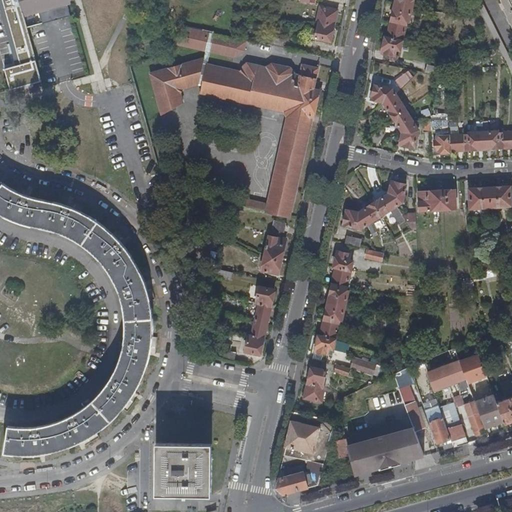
[(2,0),(21,64),(4,69),(10,89),(42,80),(23,15),(38,10),(42,24),(71,14),(66,0),(2,0)]
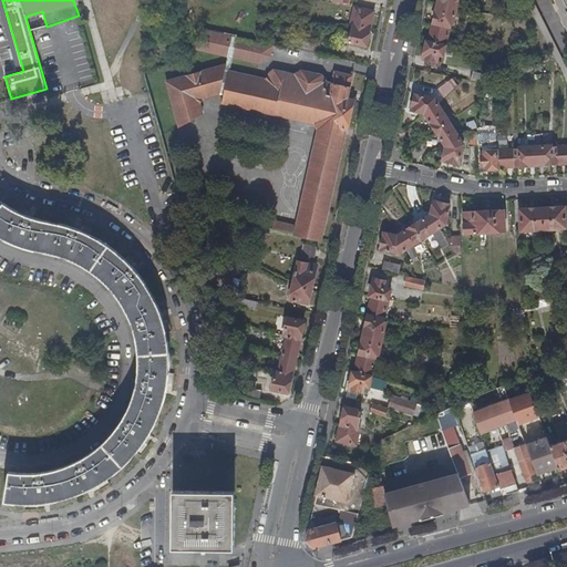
[(436,0),(429,41),(425,41),(422,58),(436,61),(439,54),(442,54),(450,22),(452,23),(456,0),(436,0)]
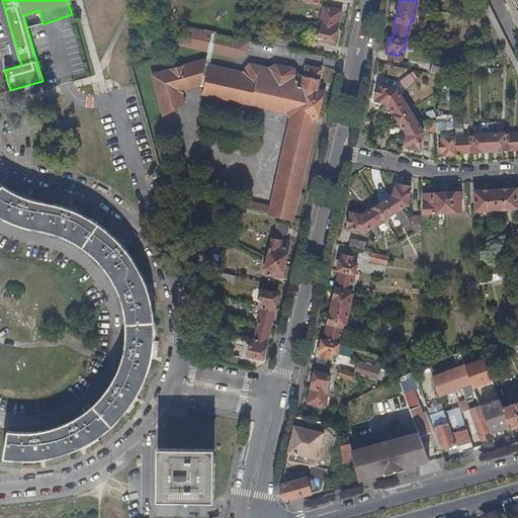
[(517,0),(506,0),(511,8),(510,9),(517,26),(517,0)]
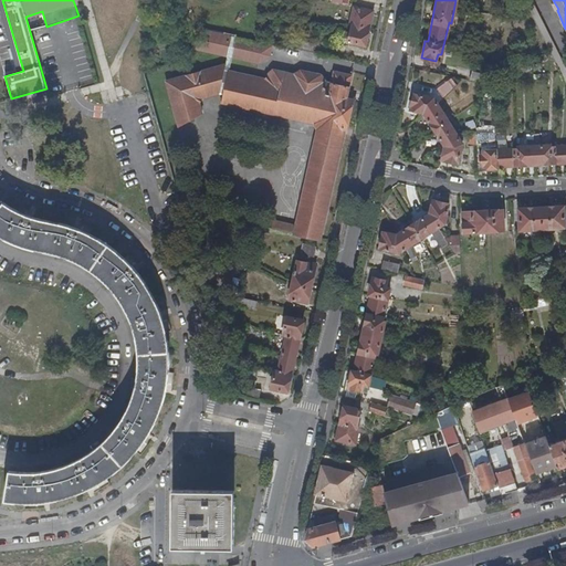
[(373,11),(353,7),(349,24),(352,24),(348,41),(365,45),(373,11)]
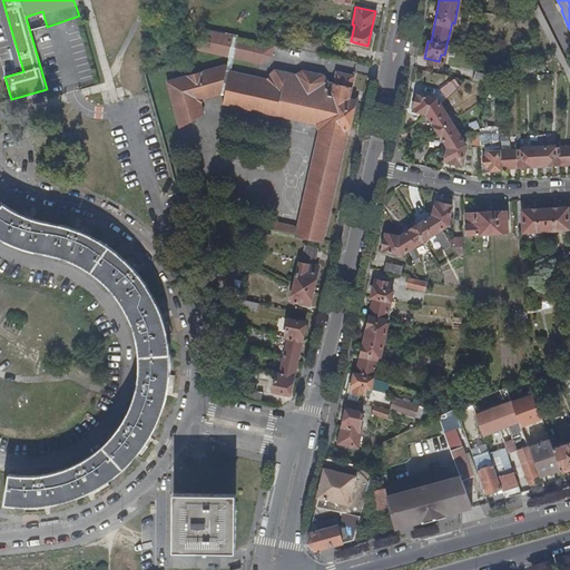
[(252,39),(198,28),(194,50),(262,62),(276,58),(276,45),(252,39)]
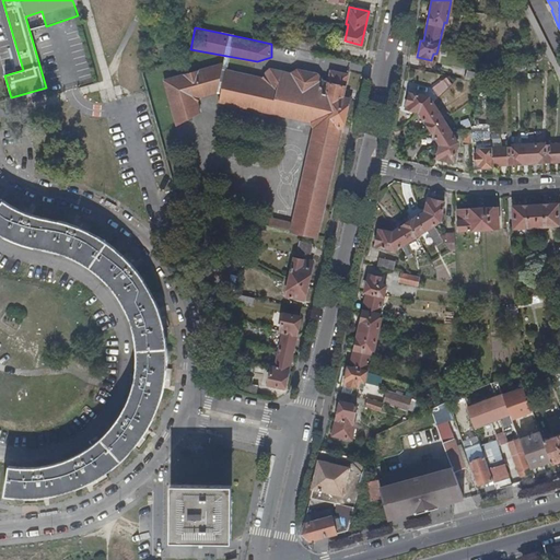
[(312,44),(293,39),(292,48),(311,51),(312,44)]
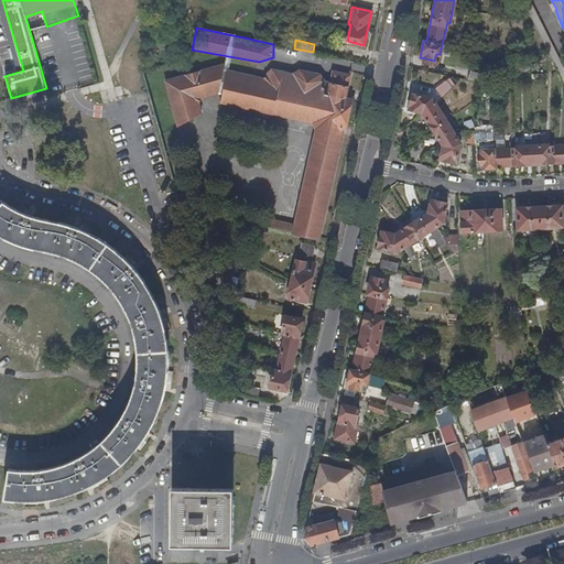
[(271,227),(321,238),(344,129),(346,129),(348,117),(350,116),(349,112),(351,99),(345,98),(350,76),(338,74),(338,71),(335,69),(334,73),(332,83),(323,82),(320,75),(301,71),(294,76),(268,71),(262,76),(259,83),(227,76),(214,72),(172,85),(183,123),(202,114),(198,99),(224,93),(221,102),(313,121),(317,128),(295,225),(273,219),(271,227)]
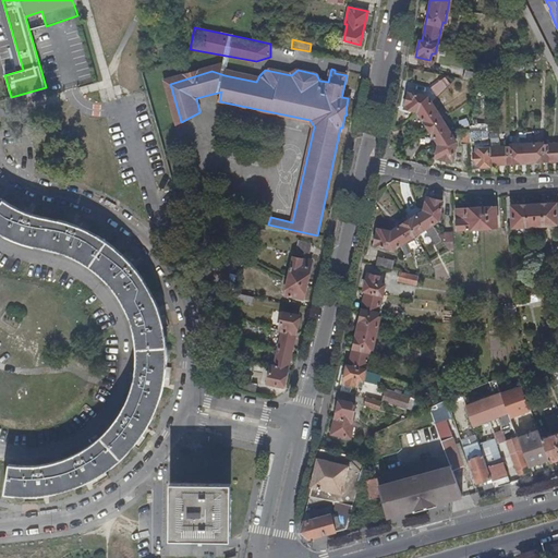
[(450,83),(443,75),(429,87),(437,95),(450,83)]
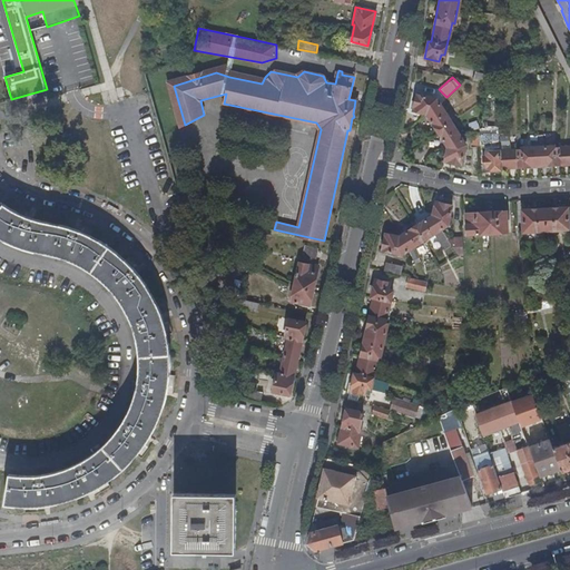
[(448,148),(444,160),(460,165),(465,144),(435,97),(416,94),(413,110),(425,112),(448,148)]
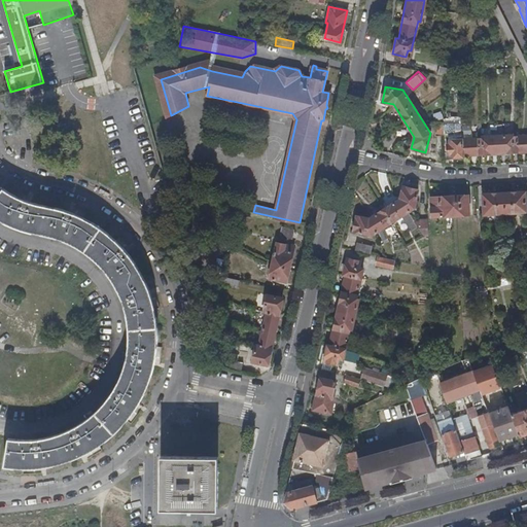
[(435,136),(443,136),(443,124),(442,123),(438,120),(434,124),(435,136)]
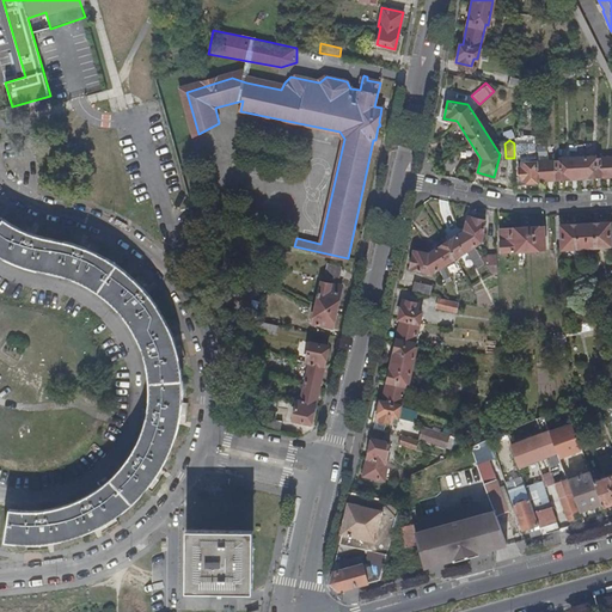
[(560,161),(537,163),(537,179),(611,176),(611,158),(595,159),(595,158),(560,159),(560,161)]
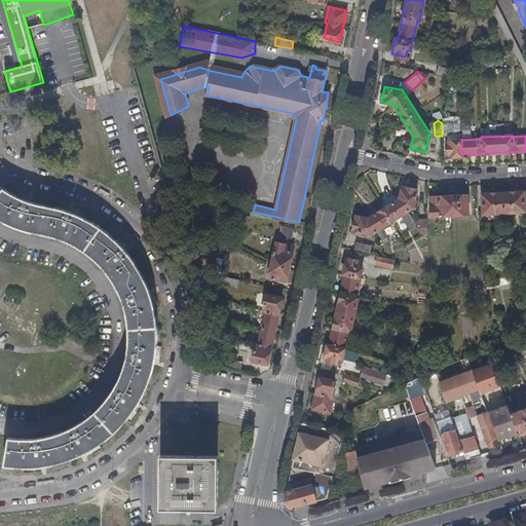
[(447,157),(462,157),(461,154),(461,140),(448,141),(448,145),(446,145),(447,157)]
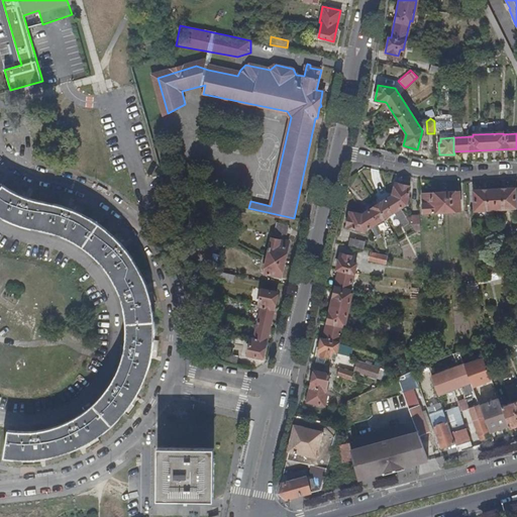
[(362,214),(349,211),(346,227),(365,231),(405,205),(410,186),(394,183),(391,197),(362,214)]
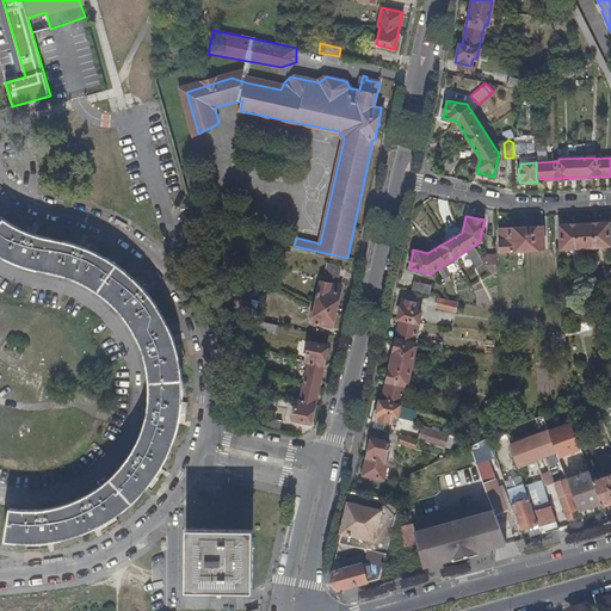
[(24,542),(39,542),(56,539),(67,537),(84,532),(99,525),(111,518),(128,506),(144,489),(154,477),(160,468),(171,449),(174,439),(177,430),(180,418),(181,407),(181,403),(183,392),(181,371),(180,360),(177,346),(171,329),(162,314),(155,301),(143,287),(135,278),(118,264),(104,255),(98,252),(86,247),(69,242),(53,239),(39,238),(29,234),(19,229),(10,224),(2,220),(0,222),(0,254),(1,257),(14,263),(34,269),(61,273),(75,278),(87,284),(98,291),(110,300),(119,310),(127,318),(133,328),(140,340),(144,355),(147,365),(149,380),(150,392),(149,402),(147,414),(144,425),(140,436),(135,448),(128,458),(119,468),(110,477),(102,486),(92,492),(80,498),(68,503),(55,507),(43,508),(31,510),(17,508),(12,508),(10,541),(24,542)]
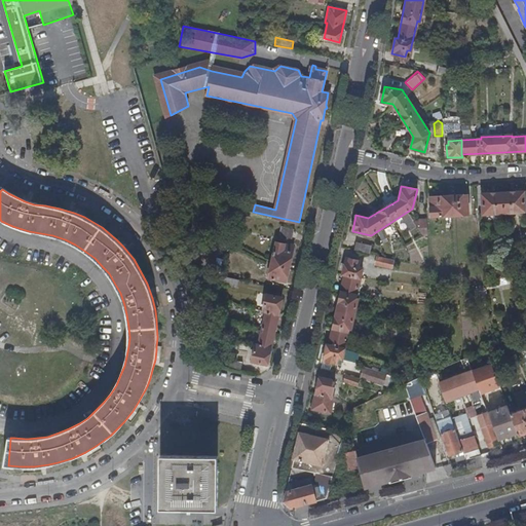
[(523,191),(481,194),(482,214),(525,211),(523,191)]
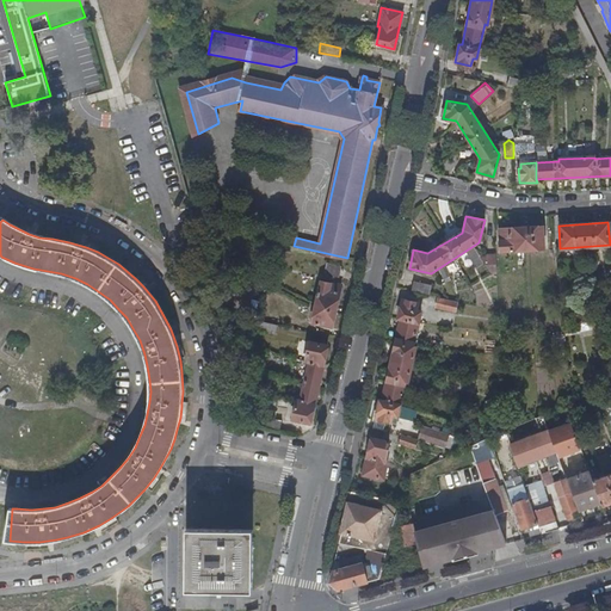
[(542,226),(499,229),(501,252),(544,250),(542,226)]
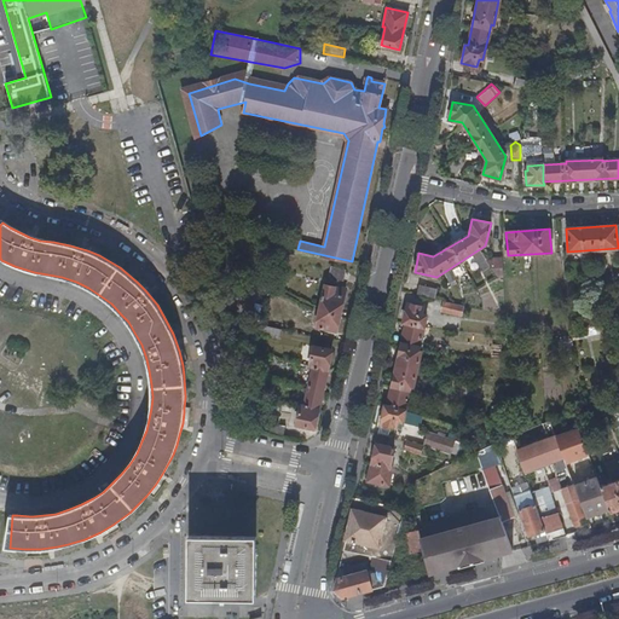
[(503,276),(502,256),(485,259),(497,277),(503,276)]
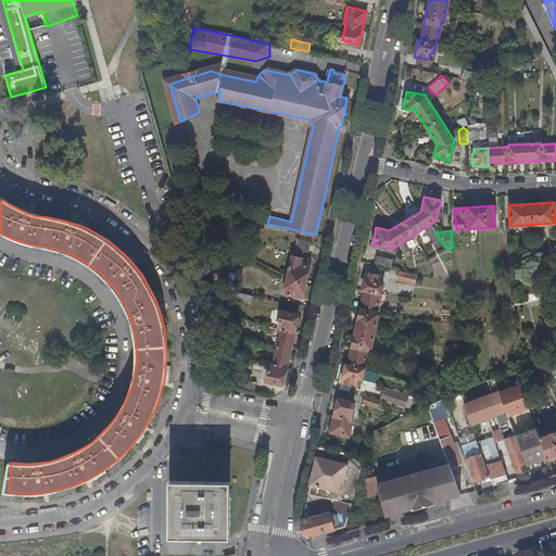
[(310,252),(312,240),(299,238),(297,249),(310,252)]
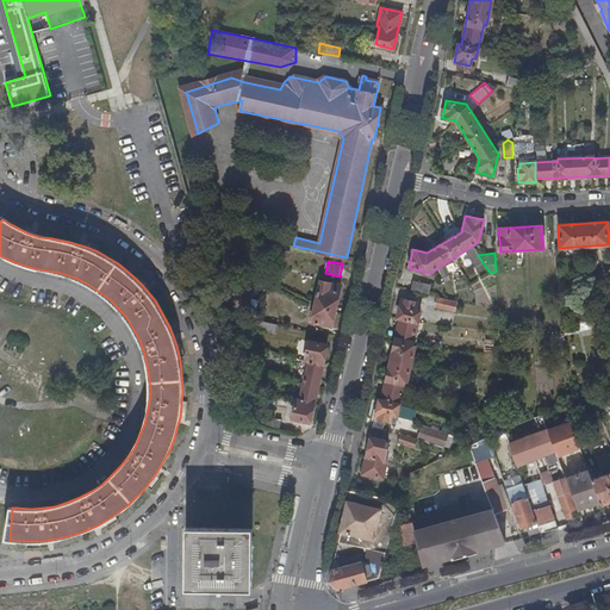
[(311,322),(332,327),(341,284),(321,280),(311,322)]
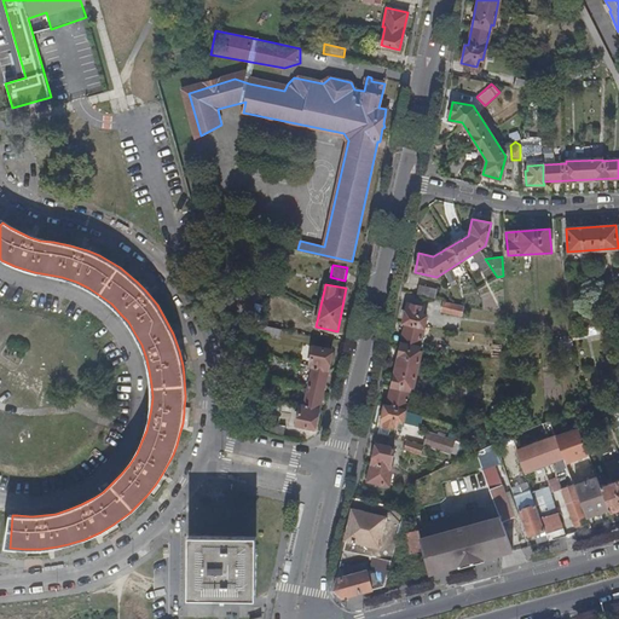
[(434,296),(435,288),(418,284),(416,293),(434,296)]
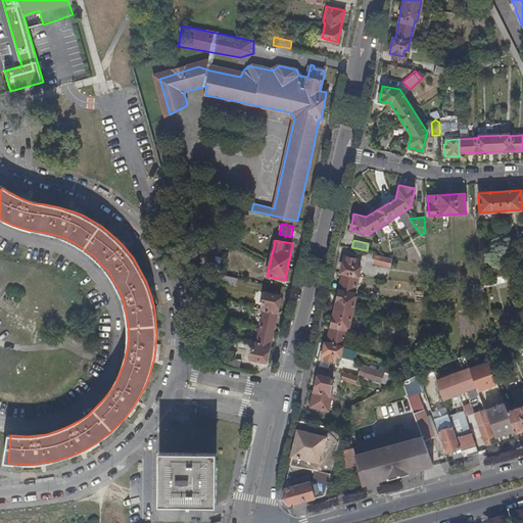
[(389,267),(391,259),(375,255),(373,264),(389,267)]
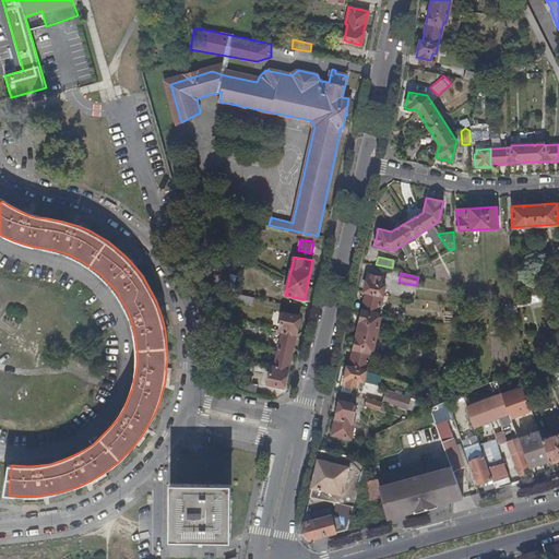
[(349,366),(366,370),(370,348),(372,348),(379,317),(378,316),(384,284),(381,283),(382,276),(368,274),(364,292),(366,292),(349,366)]
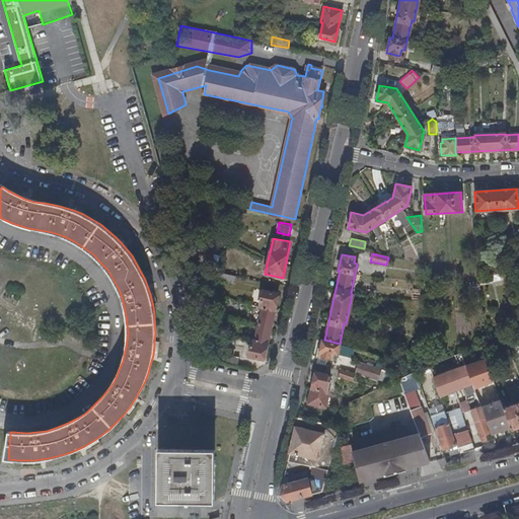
[(234,284),(236,276),(219,273),(217,281),(234,284)]
